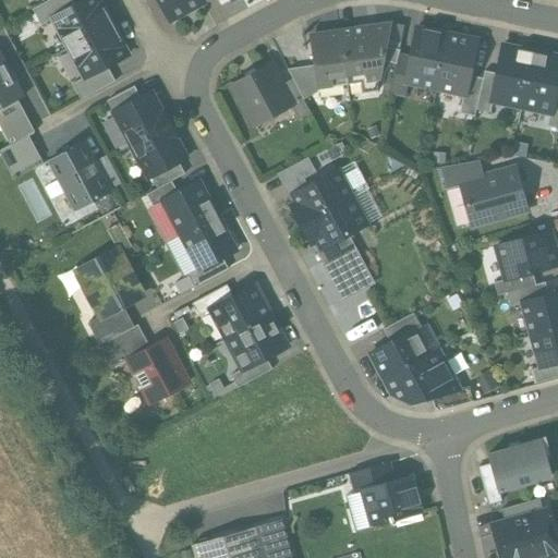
[(52,20),(75,7),(71,0),(51,0),(50,1),(33,11),(40,26),(52,21),(52,20)]
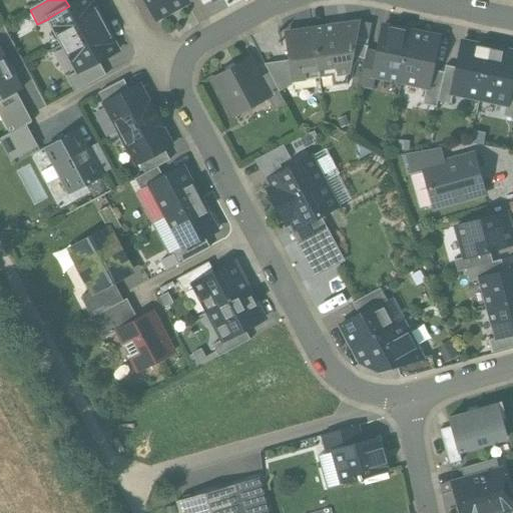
[(48,19),(63,46),(103,24),(90,0),(80,0),(69,6),(48,18),(48,19)]
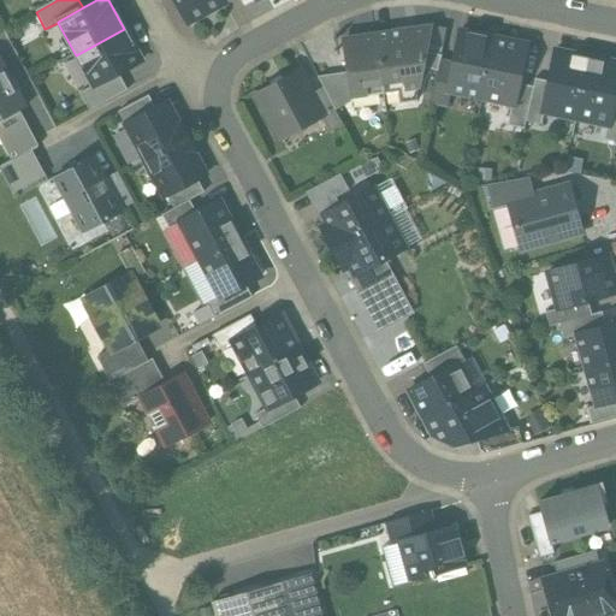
[(223,0),(176,0),(189,24),(225,5),(223,0)]
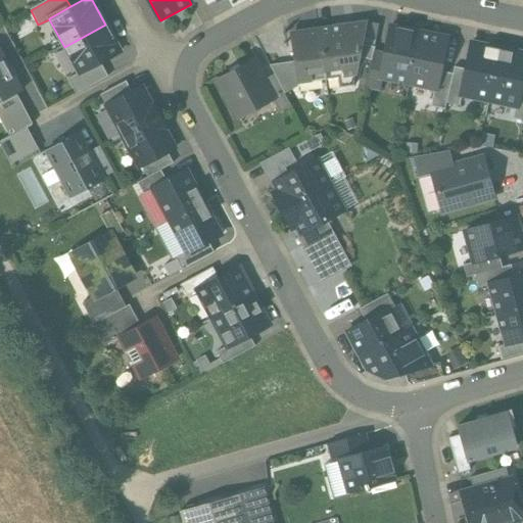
[(353,24),(319,29),(326,81),(338,79),(339,89),(354,87),(360,59),(372,61),(374,52),(374,48),(363,45),(366,27),(353,24)]
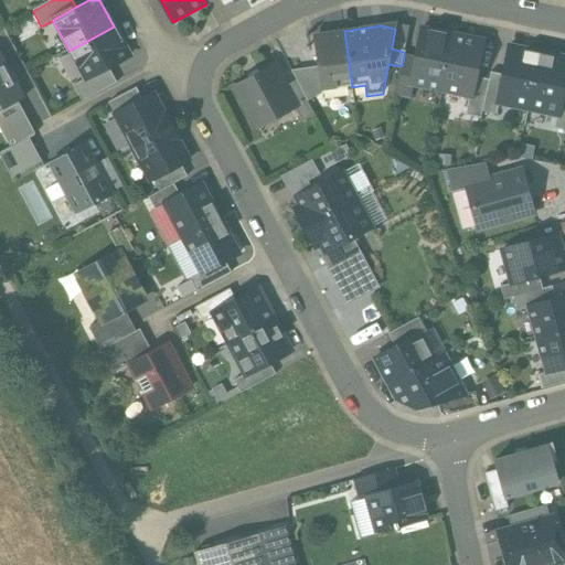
[(130,57),(114,27),(70,51),(85,80),(85,81),(108,68),(130,57)]
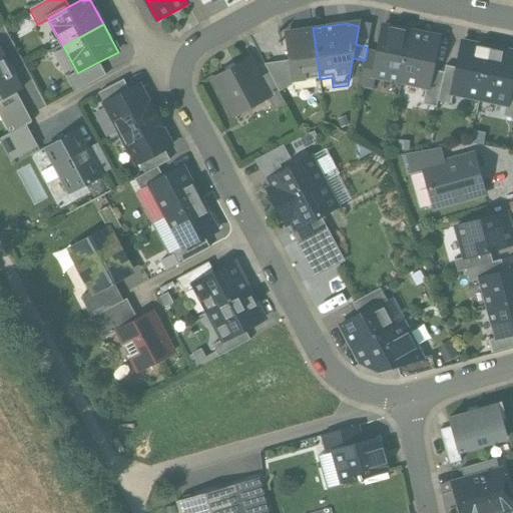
[(412,32),(384,26),(379,54),(374,78),(375,78),(401,83),(412,32)]
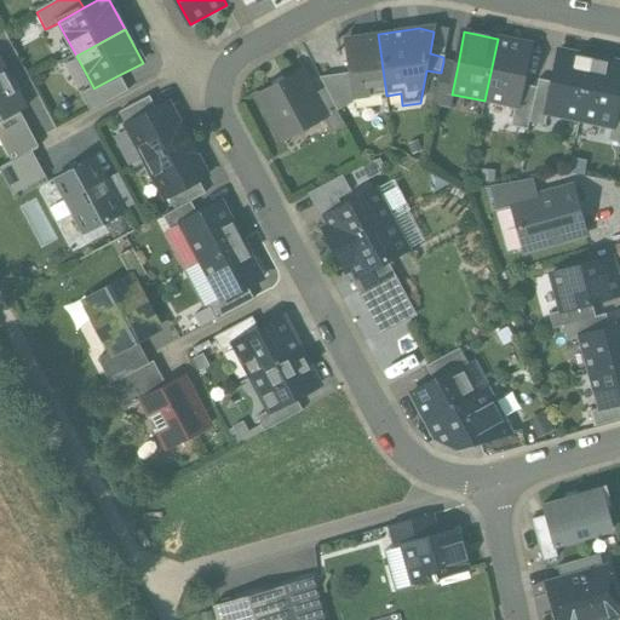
[(352,101),(386,96),(378,34),(344,39),(349,74),(352,101)]
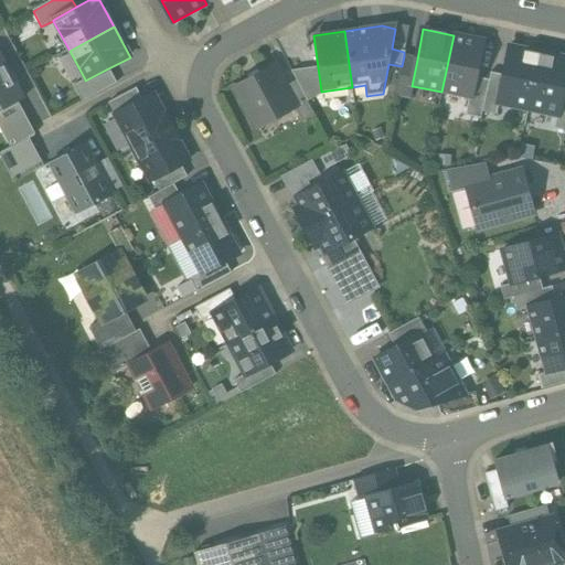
[(475,77),(482,41),(454,35),(441,92),(469,97),(470,97),(475,77)]
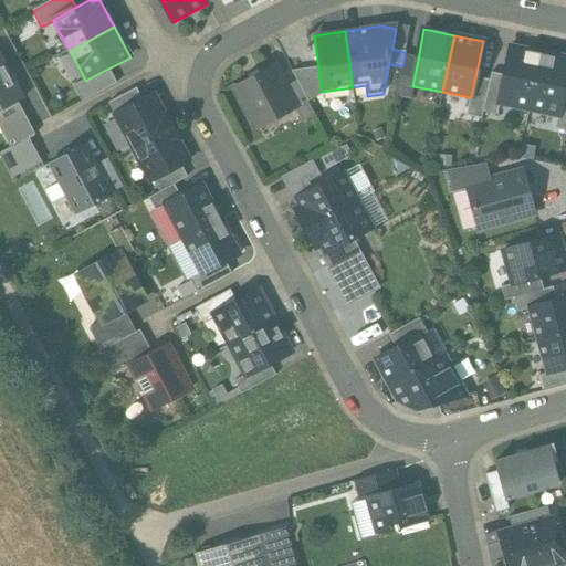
[(528,111),(541,53),(510,48),(504,75),(499,104),(500,104),(528,111)]
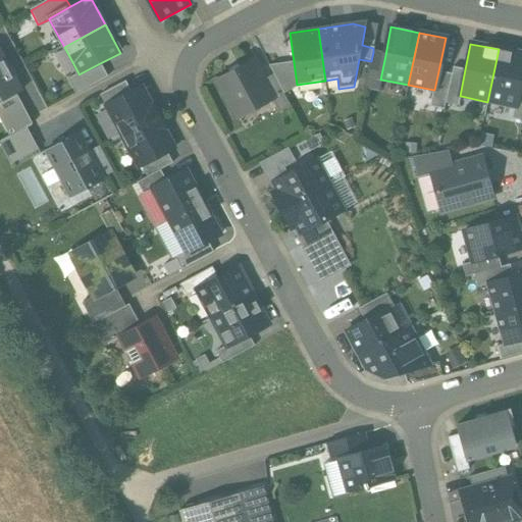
[(521,54),(499,49),(487,102),(514,107),(516,107),(521,83),(521,76),(521,54)]
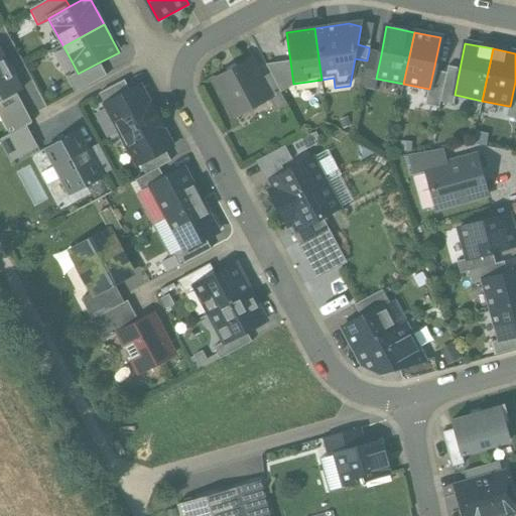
[(21,91),(0,51),(0,102),(15,95),(21,91)]
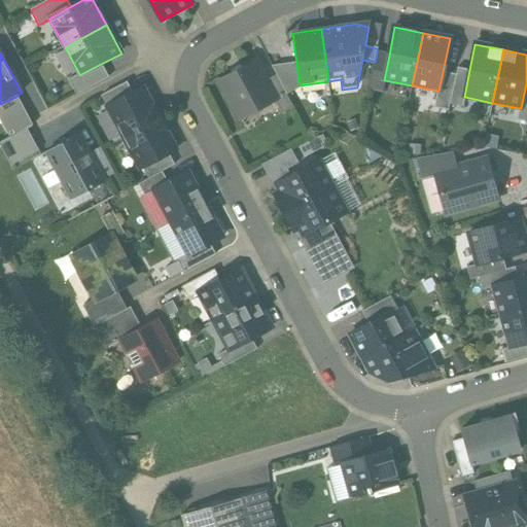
[(389,56),(377,53),(375,62),(370,90),(383,93),(385,80),(384,80),(389,56)]
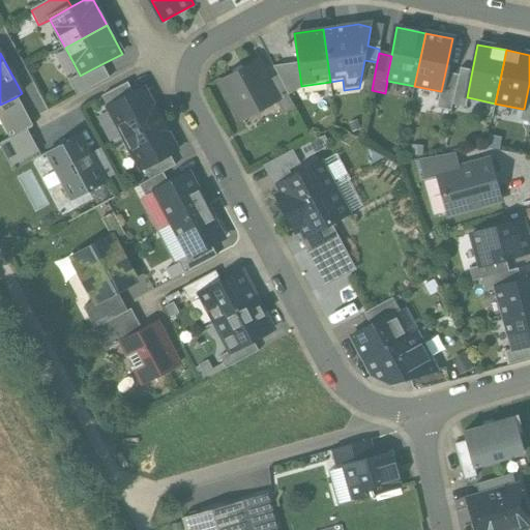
[(273,67),(277,77),(288,95),(302,87),(301,86),(298,63),(273,67)]
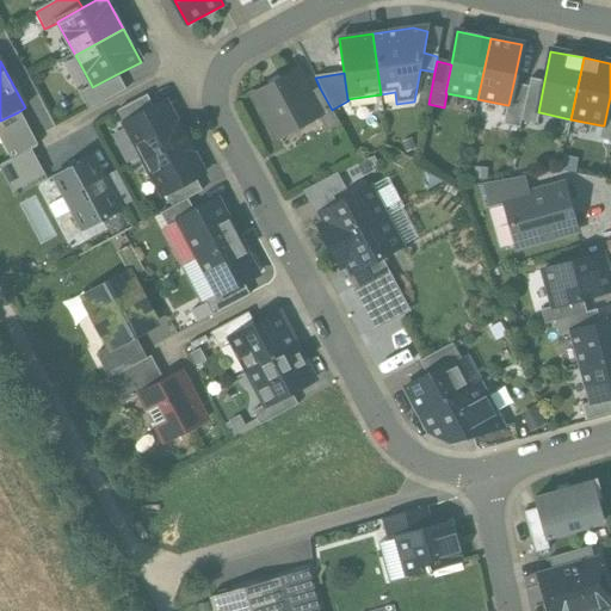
[(127,91),(117,74),(92,87),(92,86),(79,93),(88,111),(127,91)]
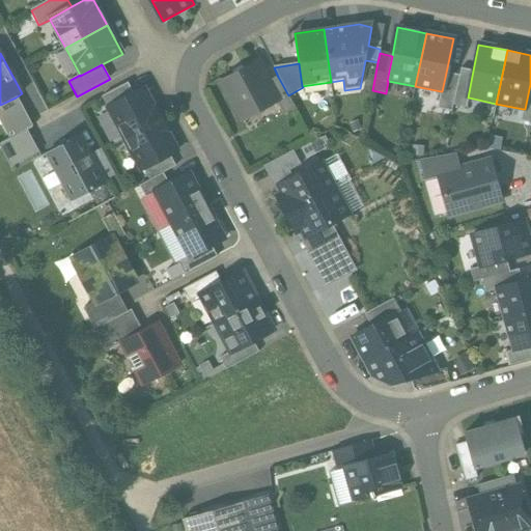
[(222,83),(241,119),(276,101),(277,101),(268,82),(258,64),(222,83)]
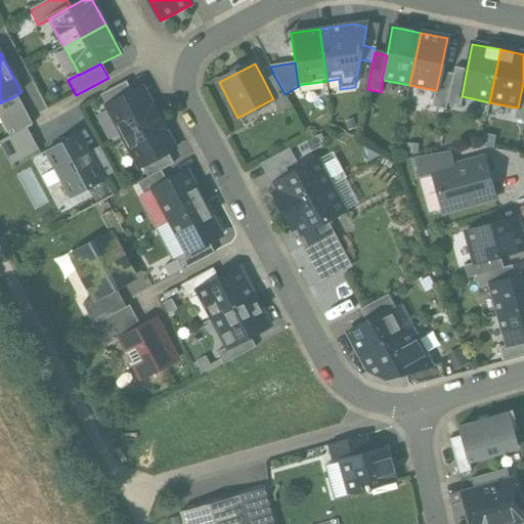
[(462,96),(467,70),(454,68),(453,75),(447,103),(461,106),(463,96),(462,96)]
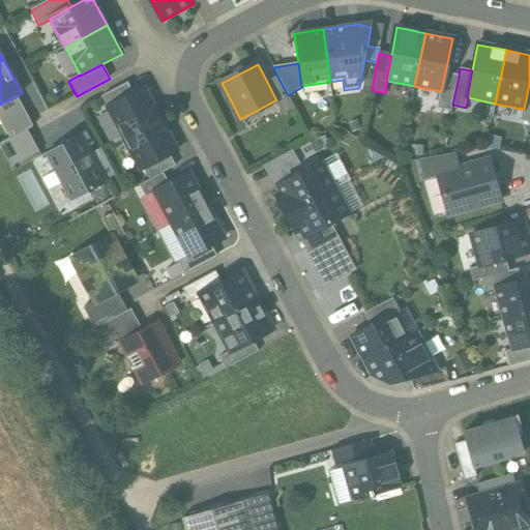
[(459,76),(445,72),(441,91),(440,91),(437,109),(451,112),(452,105),(459,76)]
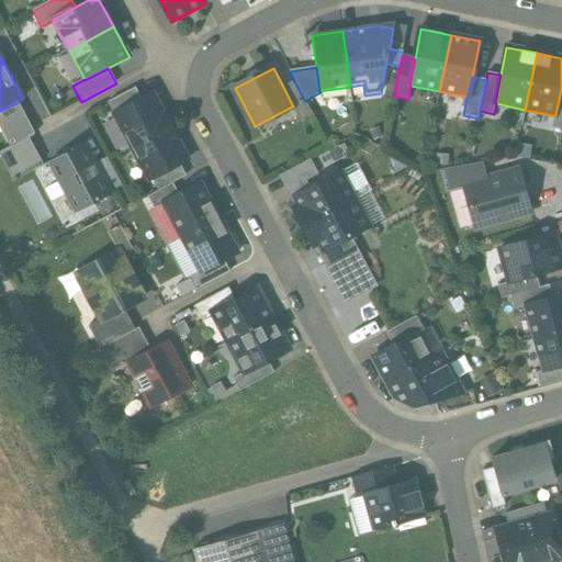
[(283,87),(293,107),(292,107),(301,122),(313,115),(305,101),(294,81),(283,87)]
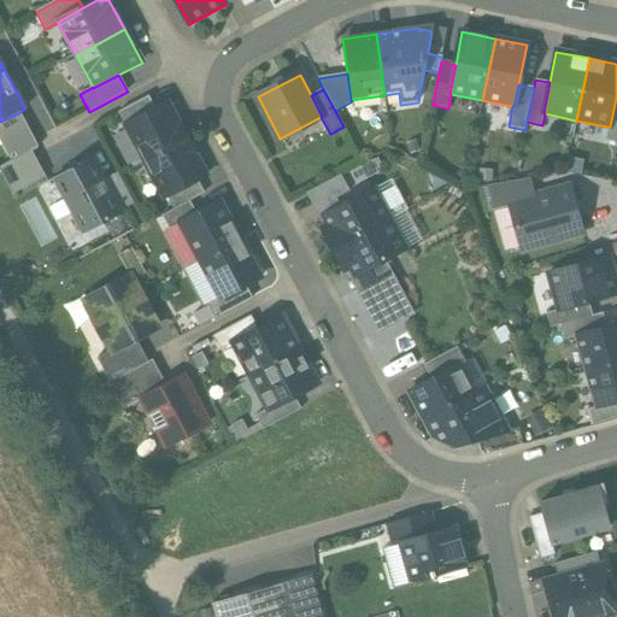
[(119,112),(125,124),(156,109),(148,97),(119,112)]
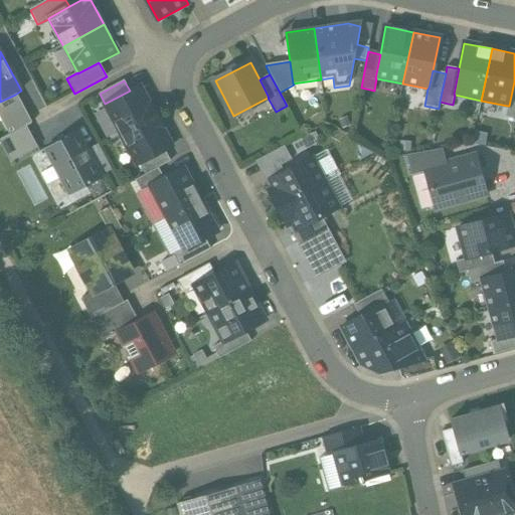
[(514,80),(514,81),(509,106),(507,106),(505,117),(514,118),(514,80)]
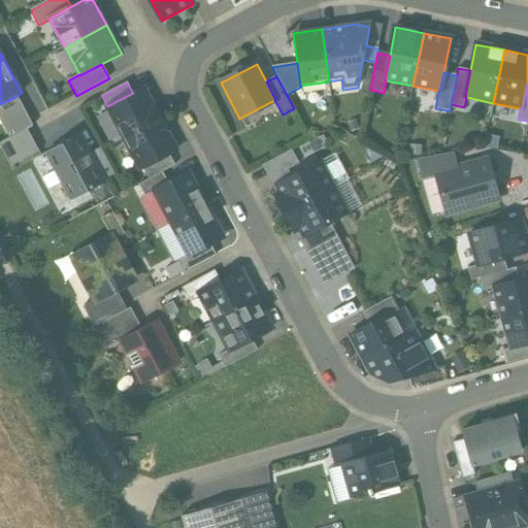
[(107,106),(124,138),(158,120),(152,107),(154,106),(143,88),(133,93),(107,106)]
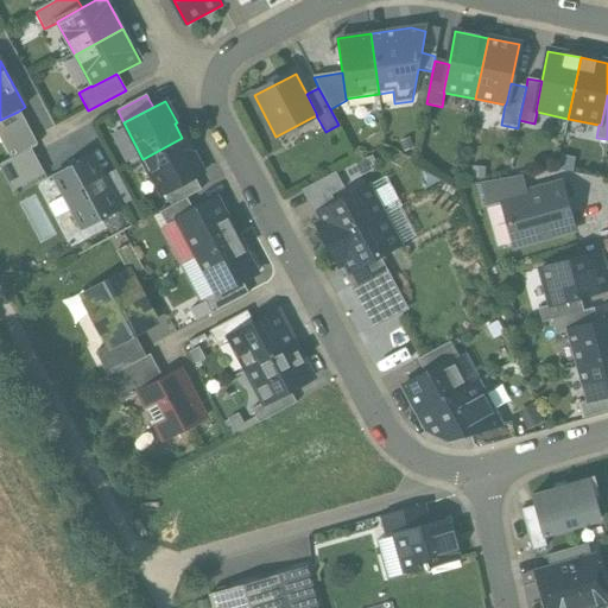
[(18,112),(0,120),(0,134),(12,159),(32,150),(38,146),(18,112)]
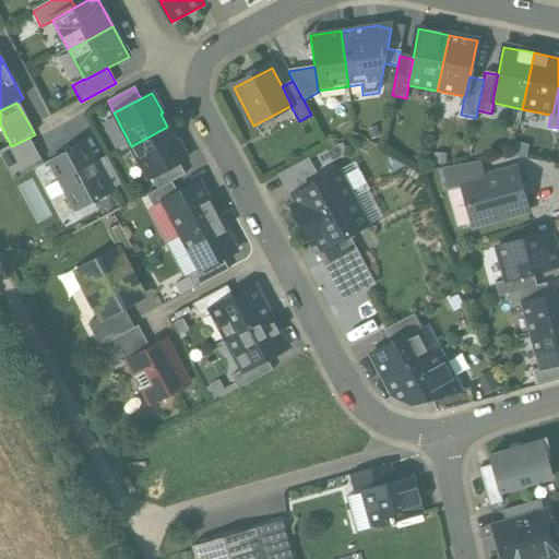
[(175,141),(167,127),(131,146),(150,180),(152,178),(179,164),(188,159),(177,140),(175,141)]
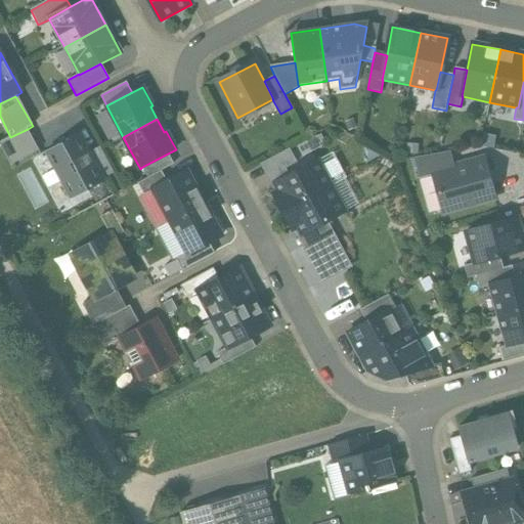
[(28,129),(10,137),(0,142),(0,144),(11,166),(39,151),(28,129)]
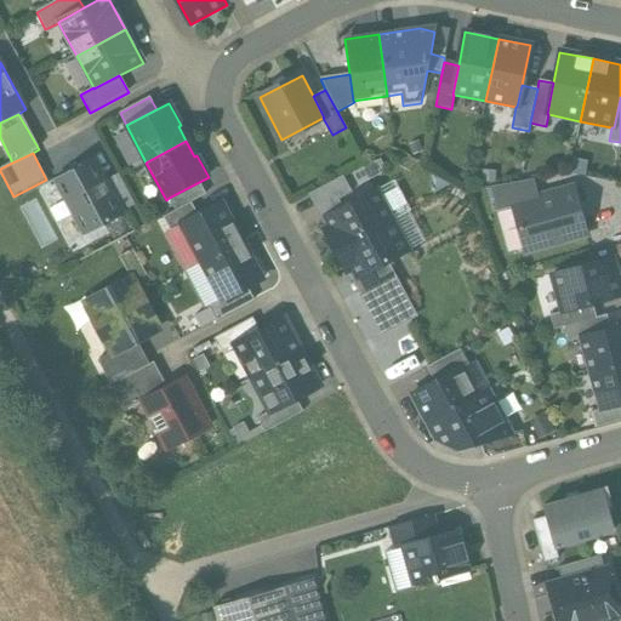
[(124,216),(93,159),(55,180),(85,235),(124,216)]
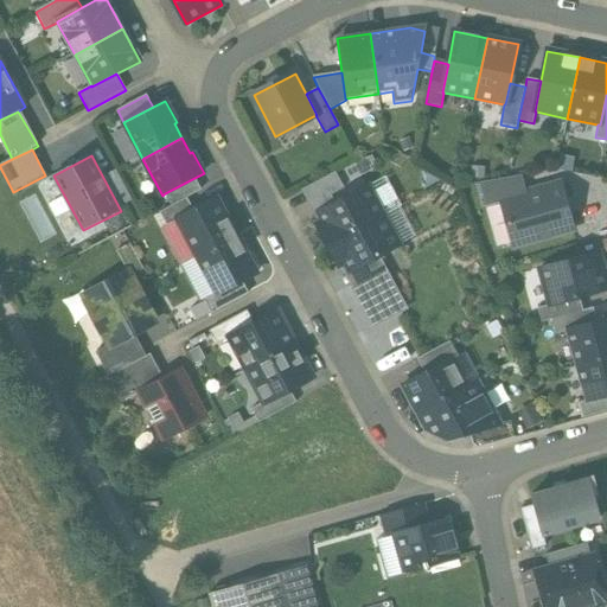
[(319,213),(336,204),(331,196),(344,189),(336,172),(301,191),(319,224),(323,222),(319,213)]
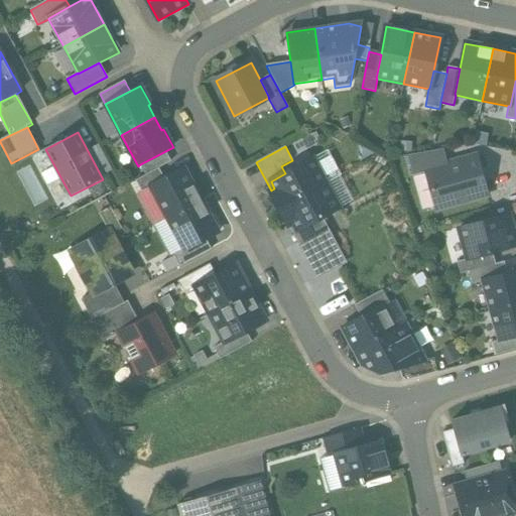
[(447,164),(443,150),(408,157),(413,175),(426,173),(425,170),(447,164)]
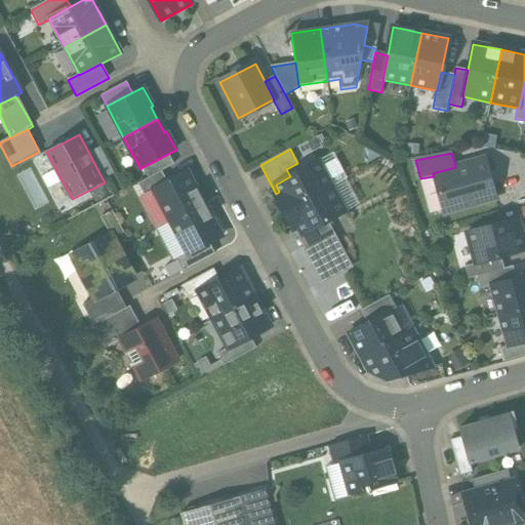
[(168,154),(143,167),(149,178),(162,171),(174,164),(168,154)]
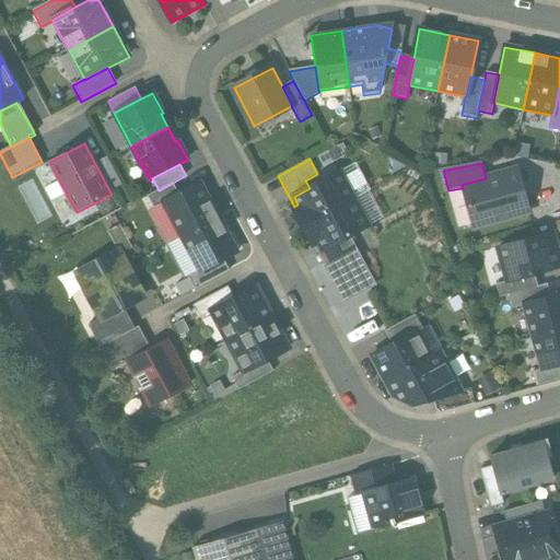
[(475,228),(529,212),(516,170),(486,178),(462,185),(463,188),(475,228)]
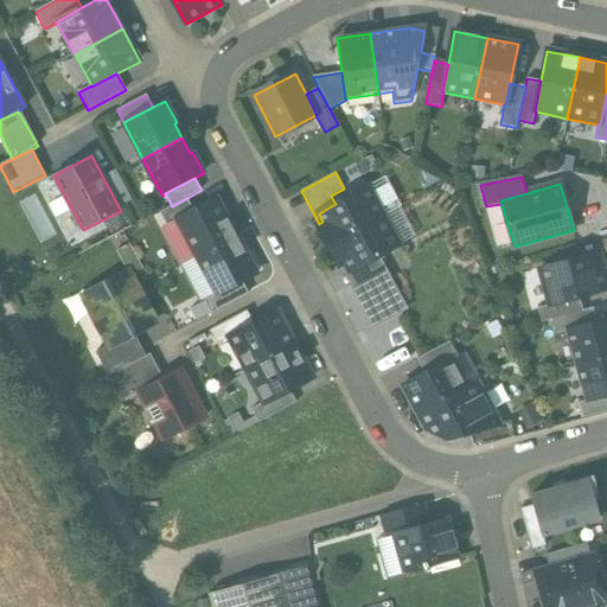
[(317,224),(328,246),(383,216),(368,187),(336,204),(319,213),(323,222),(319,224),(317,224)]
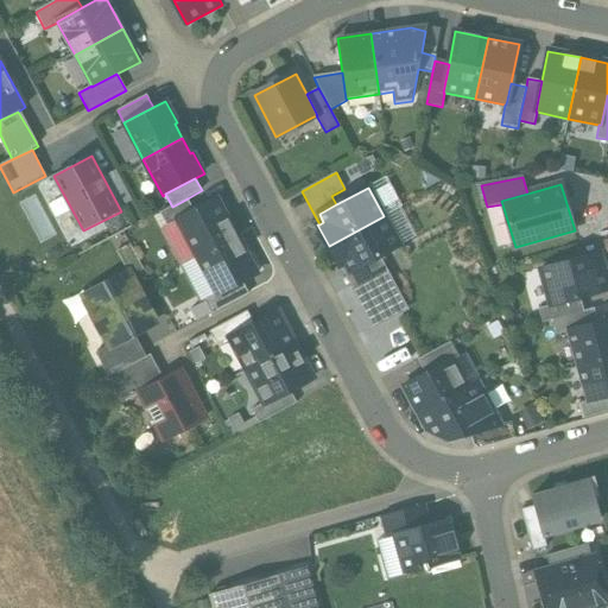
[(177,220),(194,211),(188,198),(172,207),(159,213),(166,227),(178,222),(177,220)]
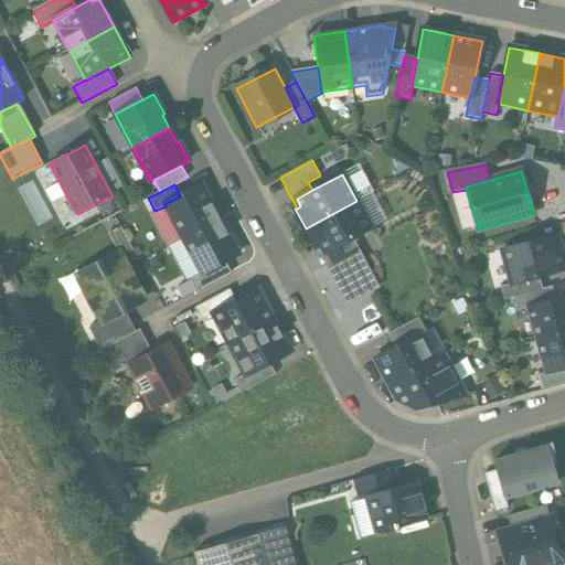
[(166,206),(183,240),(221,220),(202,184),(180,196),(164,204),(166,206)]
